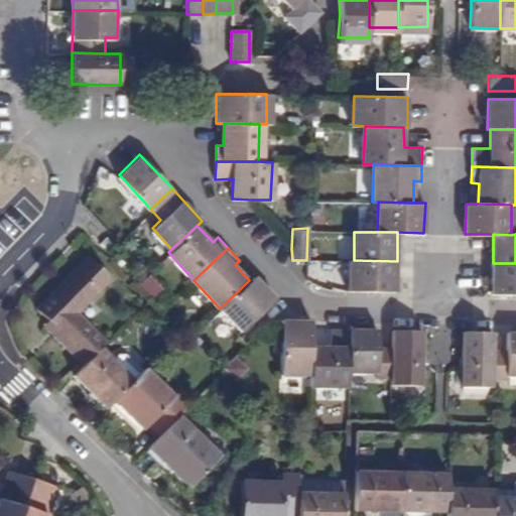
[(84,366),(101,349),(108,342),(79,313),(112,280),(88,257),(37,309),(59,332),(54,338),(84,366)]
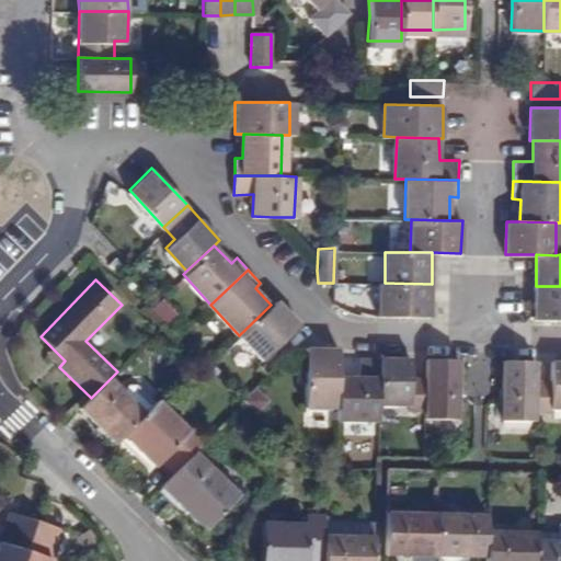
[(431,318),(432,284),(385,283),(378,283),(378,316),(431,318)]
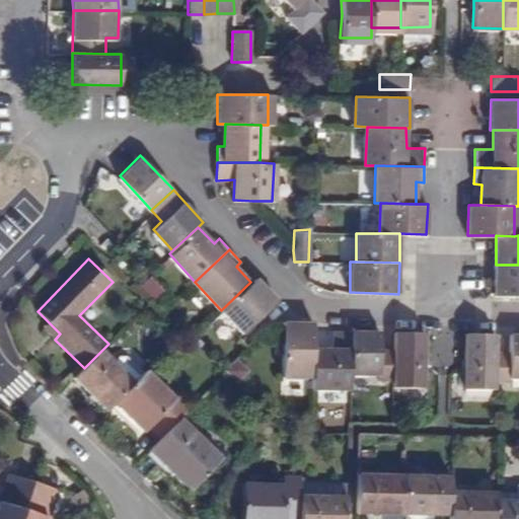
[(518,265),(496,265),(495,296),(518,296),(518,265)]
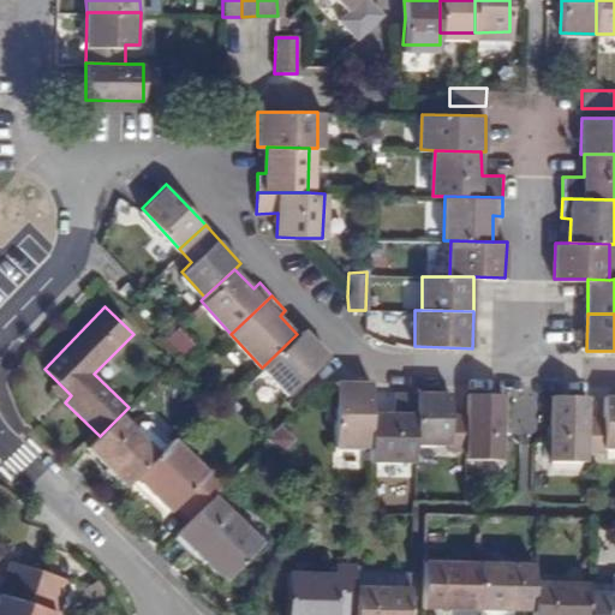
[(180,328),(171,341),(190,354),(199,341),(180,328)]
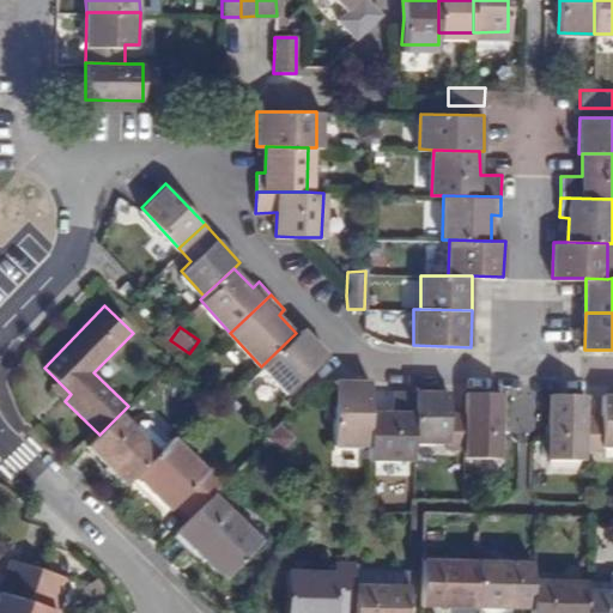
[(302,327),(296,333),(261,366),(296,405),(313,388),(302,376),(326,353),(302,327)]
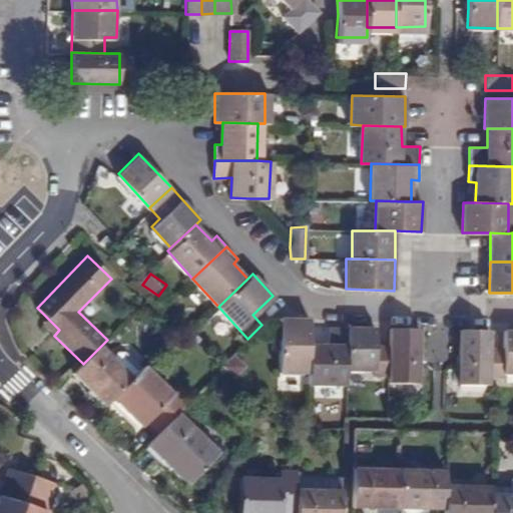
[(278,372),(308,372),(308,347),(309,326),(309,317),(280,316),(279,319),(278,325),(278,372)]
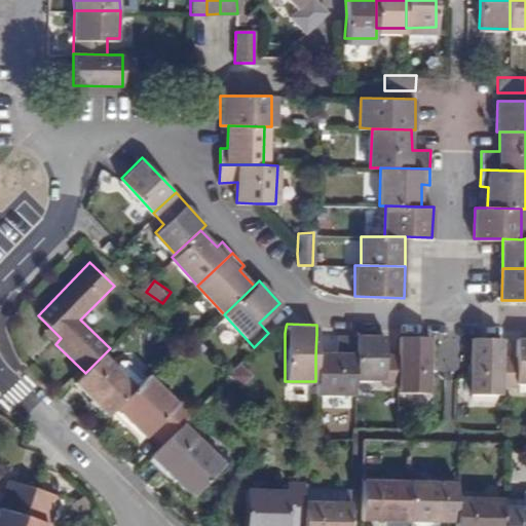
[(337,355),(315,355),(315,381),(314,397),(353,399),(353,383),(354,334),(338,334),(337,355)]
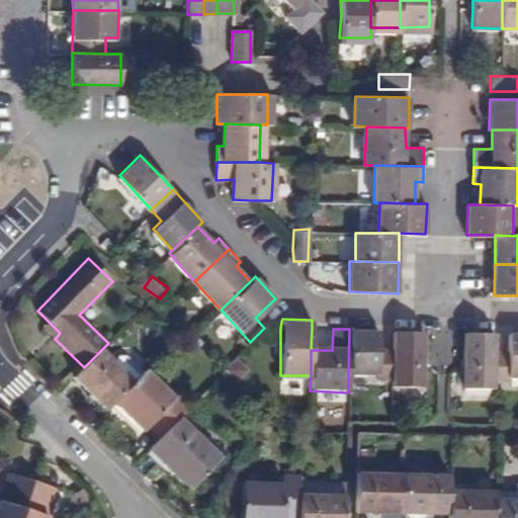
[(377,330),(349,329),(348,377),(379,377),(379,383),(392,384),(392,349),(378,349),(377,330)]
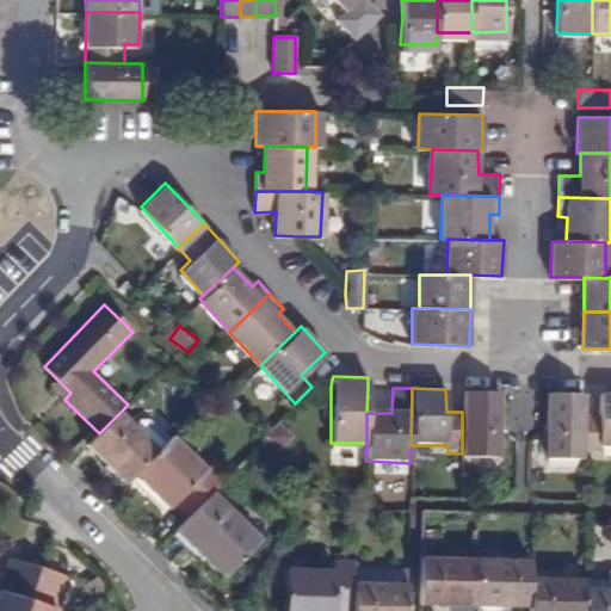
[(463,389),(462,412),(462,454),(462,463),(498,464),(499,431),(499,418),(499,390),(463,389)]
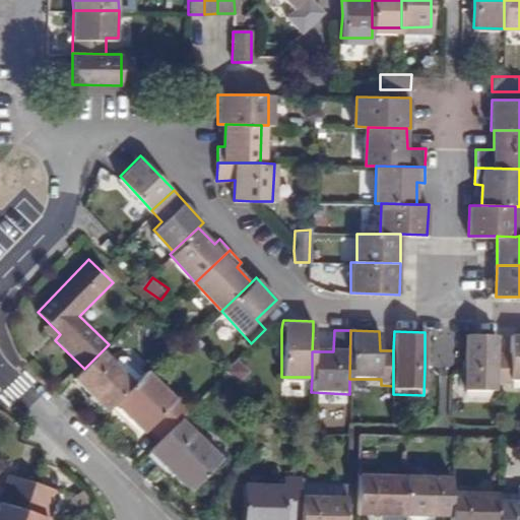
[(494,386),(495,351),(495,334),(466,333),(465,394),(494,395),(494,386)]
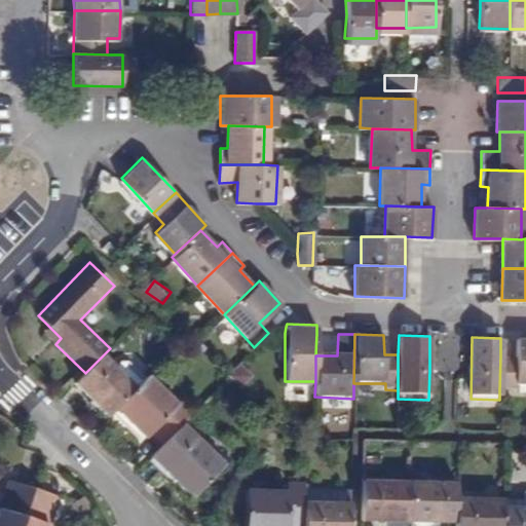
[(516,355),(500,355),(499,390),(513,390),(513,385),(525,385),(525,338),(517,338),(516,355)]
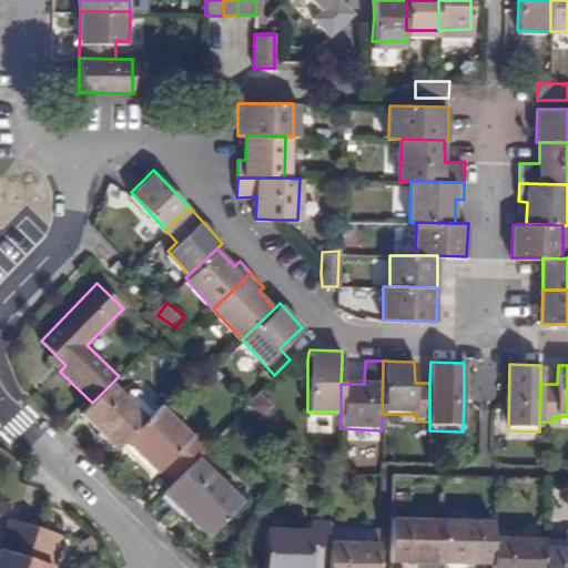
[(125,442),(148,419),(111,384),(92,403),(81,414),(118,449),(125,442)]
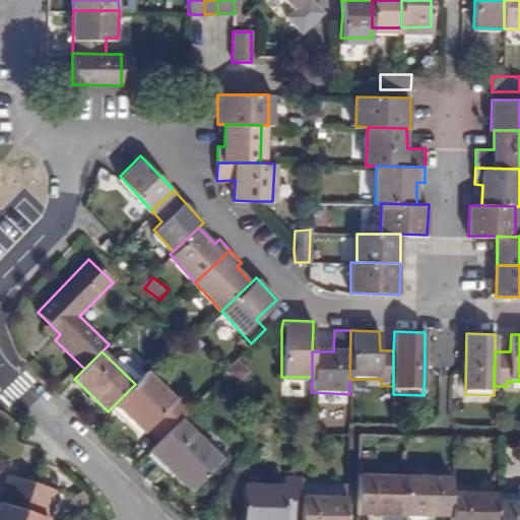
[(161,441),(182,419),(195,407),(181,394),(176,399),(147,372),(135,384),(115,404),(145,434),(149,430),(161,441)]
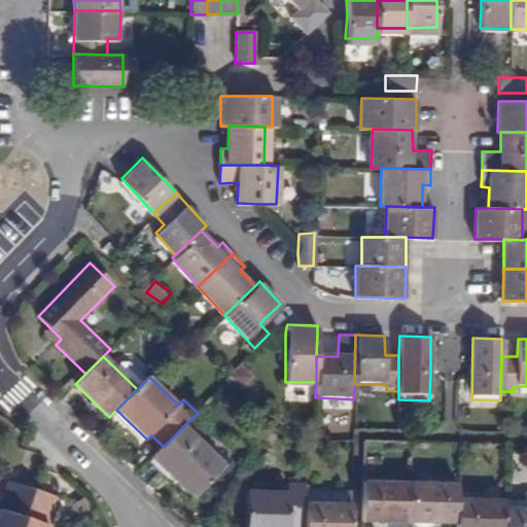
[(184,425),(164,447),(151,459),(194,499),(225,465),(184,425)]
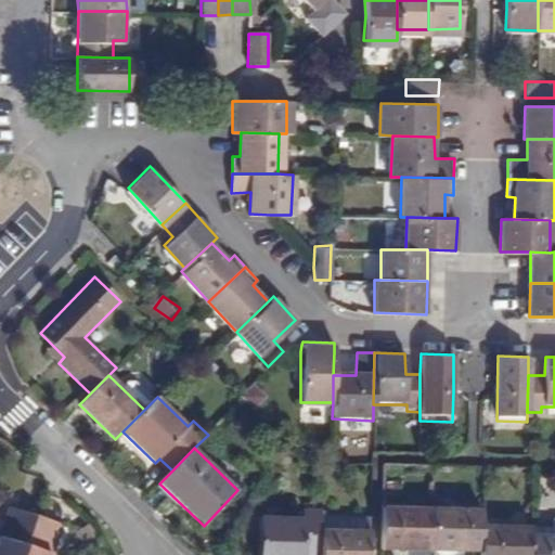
[(0,554),(23,554),(36,516),(10,507),(0,537),(0,554)]
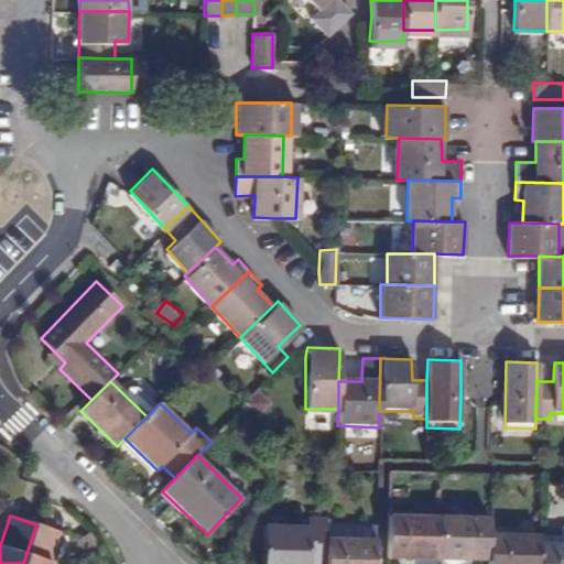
[(438,557),(440,516),(388,516),(388,556),(438,557)]
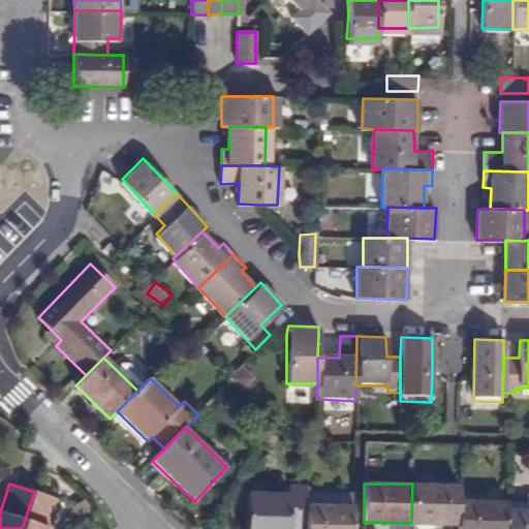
[(460,485),(412,484),(411,523),(459,525),(460,500),(460,485)]
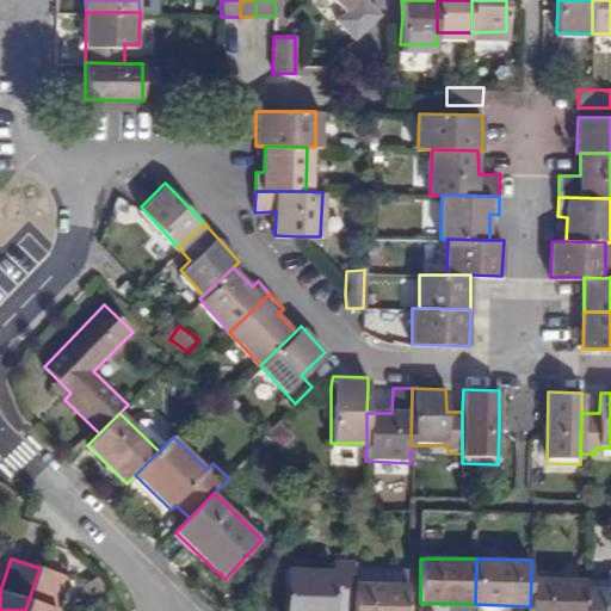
[(353,610),(355,585),(355,561),(333,561),(334,571),(287,569),(284,610),(353,610)]
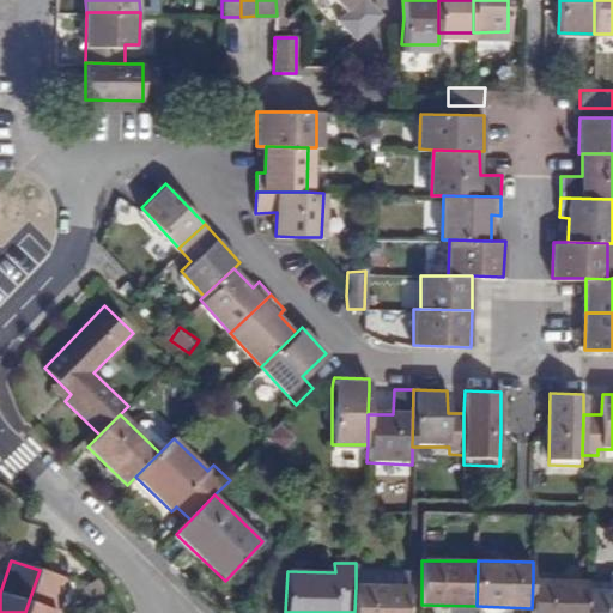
[(25,612),(56,612),(67,580),(40,570),(25,612)]
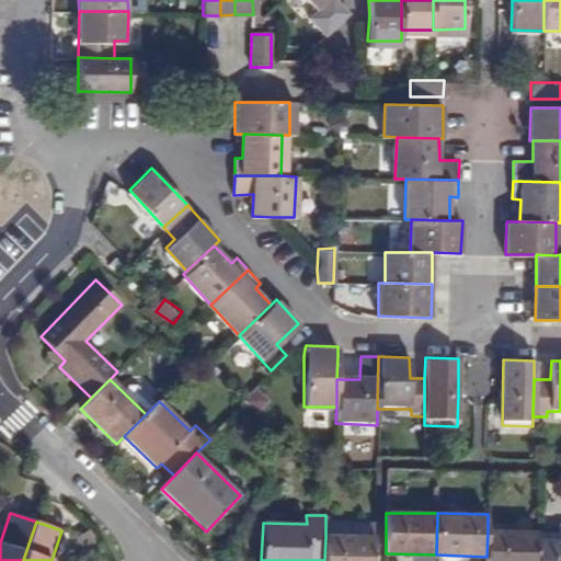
[(487,560),(537,560),(537,540),(538,531),(488,530),(487,557),(487,560)]
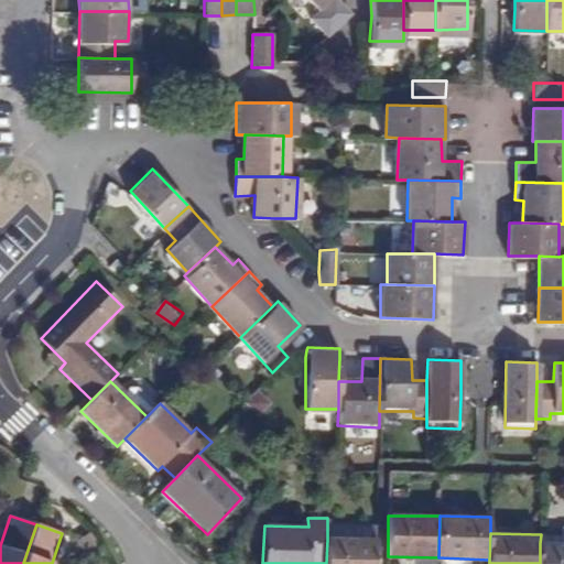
[(376,563),(377,540),(327,540),(326,563),(376,563)]
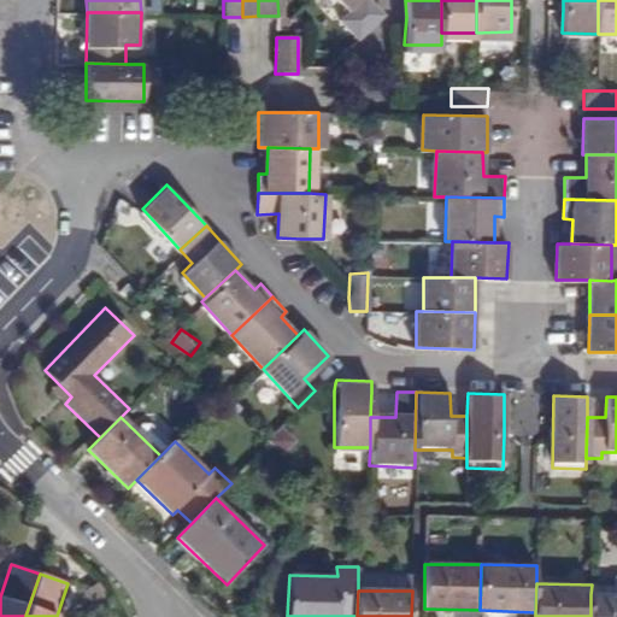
[(616,616),(616,594),(591,594),(591,616),(616,616)]
